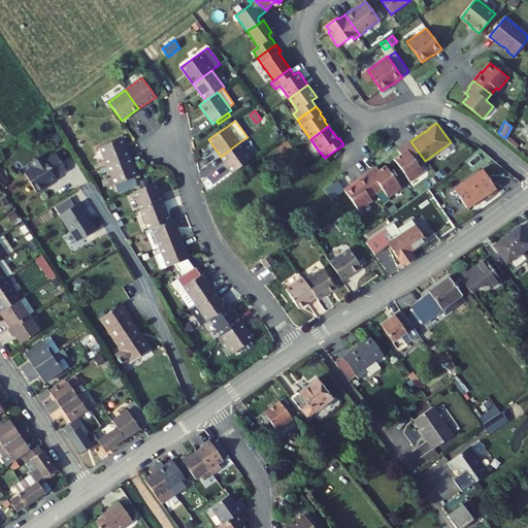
[(129,158),(122,138),(100,146),(107,166),(129,158)]
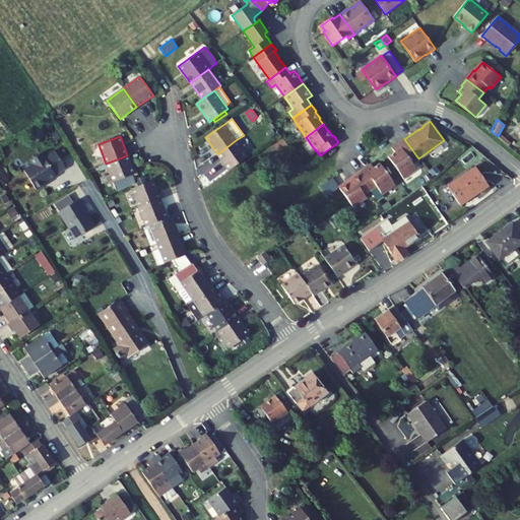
[(404,139),(397,143),(398,144),(392,148),(394,151),(388,156),(403,178),(416,169),(412,164),(418,158),(404,139)]
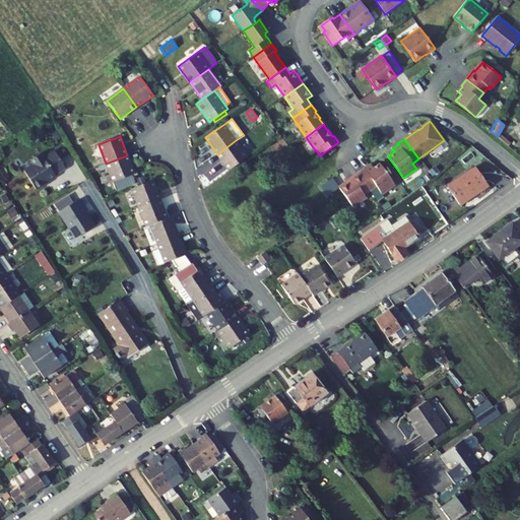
[(236,140),(217,154),(229,171),(248,157),(236,140)]
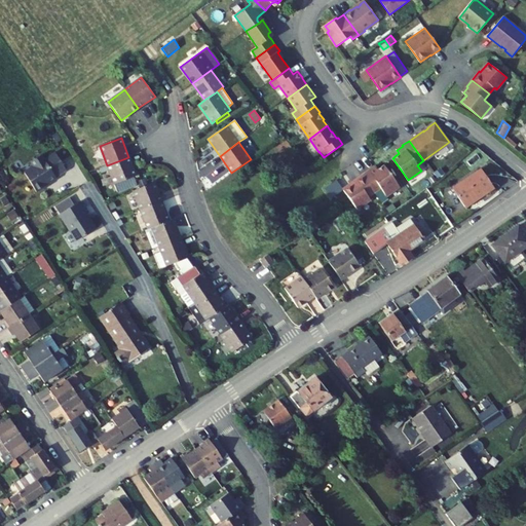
[(25,173),(37,192),(44,187),(43,186),(57,178),(55,177),(67,171),(55,153),(45,159),(42,155),(31,161),(34,166),(25,173)]
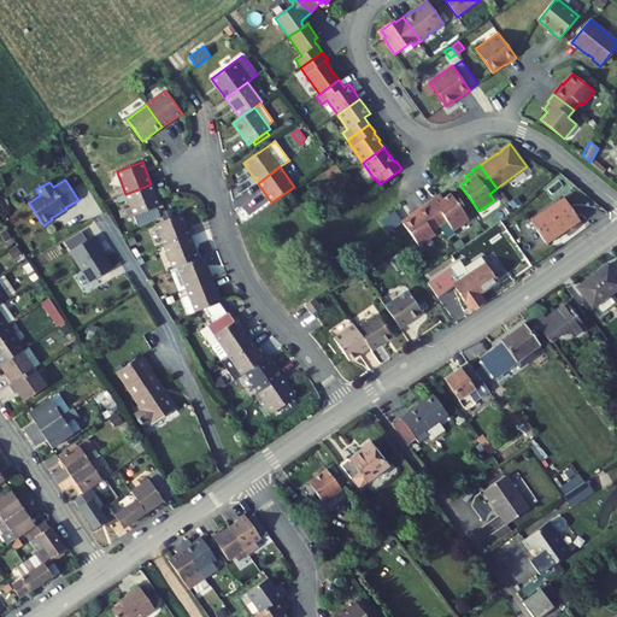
[(157,207),(160,206),(151,184),(125,194),(135,216),(139,225),(160,217),(157,207)]
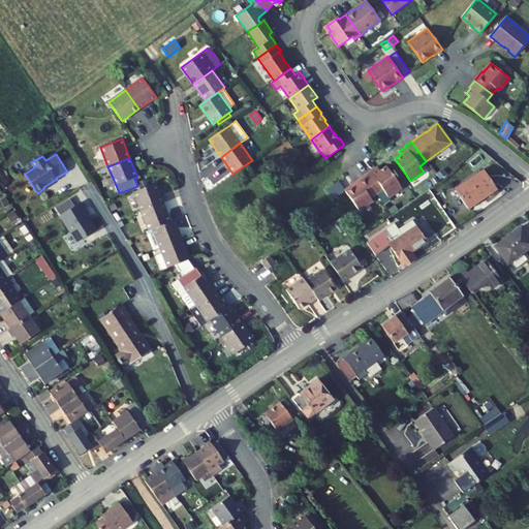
[(382,189),(387,196),(401,187),(386,165),(379,170),(377,167),(371,172),(370,170),(364,176),(376,193),(382,189)]
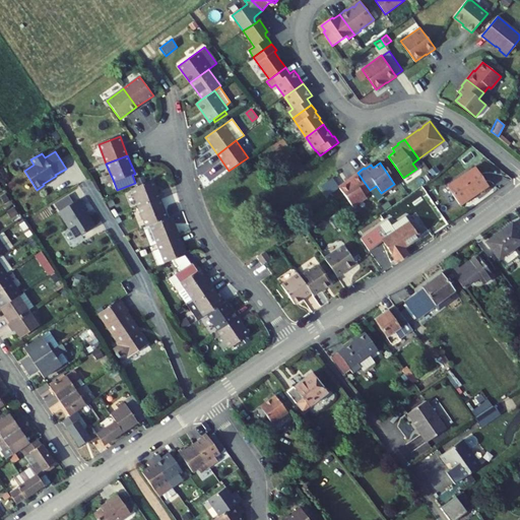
[(89,171),(91,173),(101,169),(107,185),(114,182),(106,164),(89,171)]
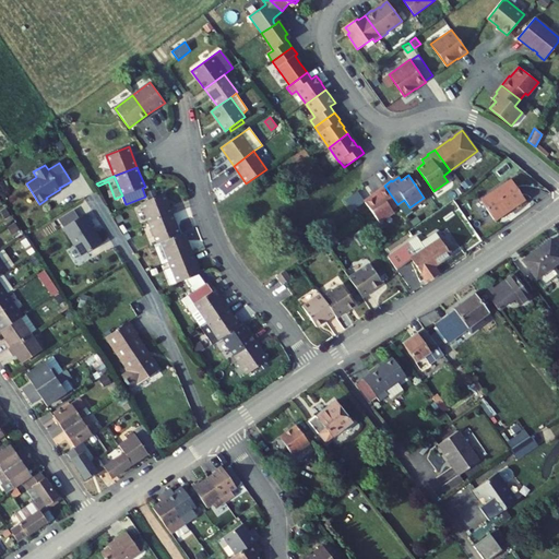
[(462,182),(465,188),(471,183),(467,179),(462,182)]
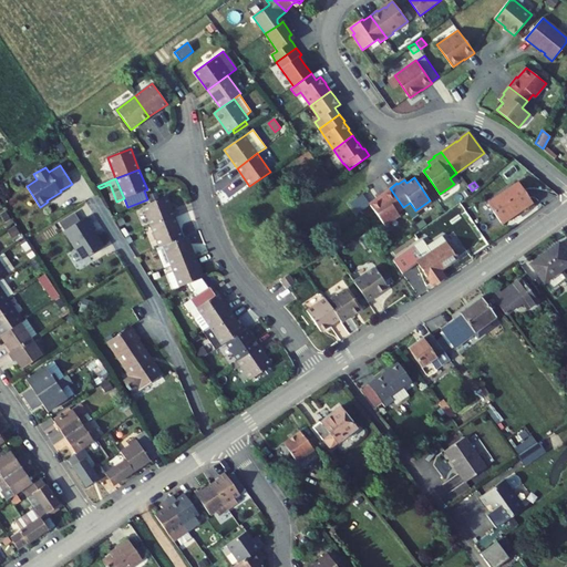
[(502,224),(533,203),(518,183),(488,204),(502,224)]
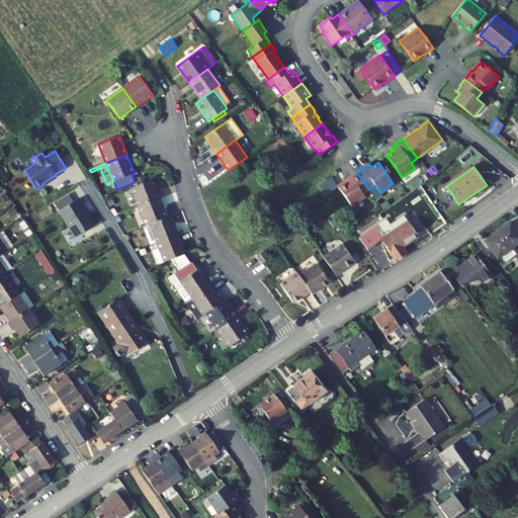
[(338,186),(351,205),(364,196),(362,194),(368,189),(356,172),(347,178),(348,179),(338,186)]
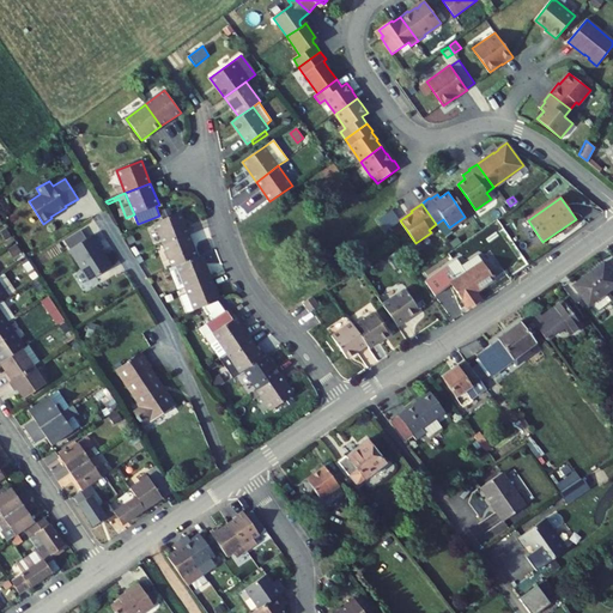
[(164,246),(188,235),(180,213),(155,223),(164,246)]
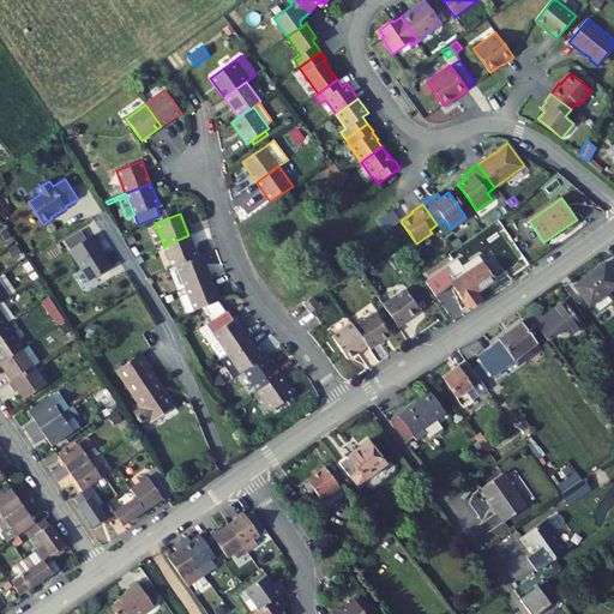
[(122,221),(119,223),(125,234),(130,230),(122,221)]
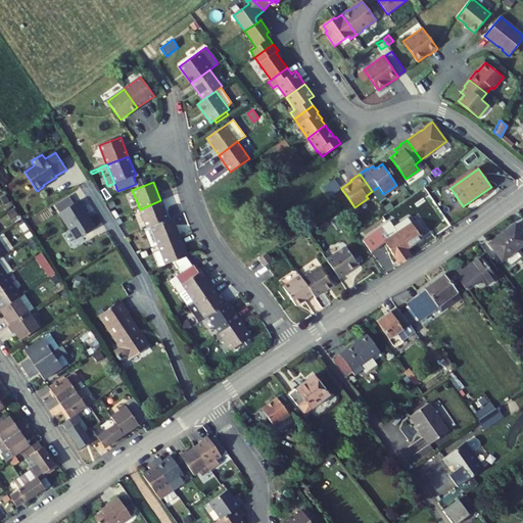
[(0,198),(5,205),(10,202),(6,195),(0,198)]
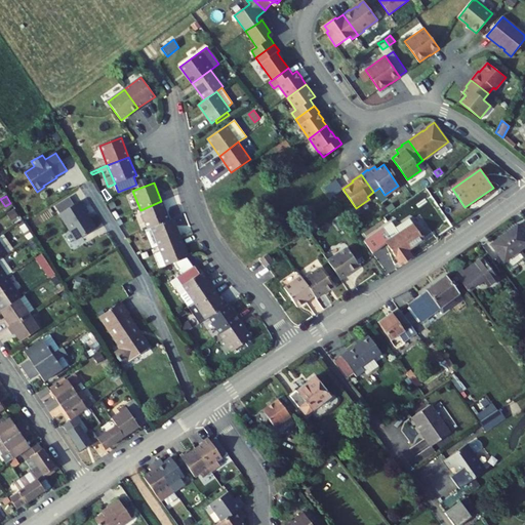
[(70,197),(61,203),(65,210),(74,204),(70,197)]
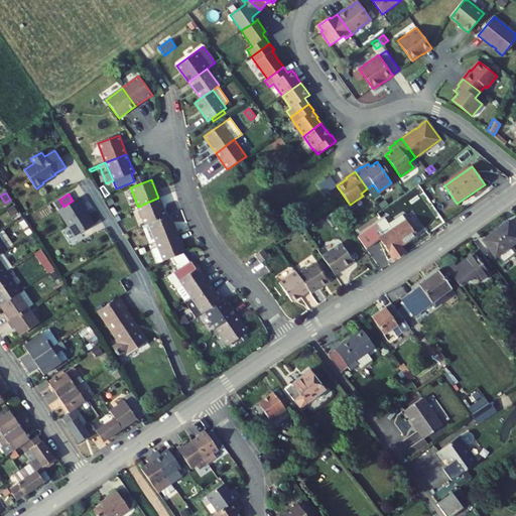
[(54,203),(76,236),(94,225),(85,211),(86,210),(79,198),(73,201),(63,207),(59,200),(54,203)]
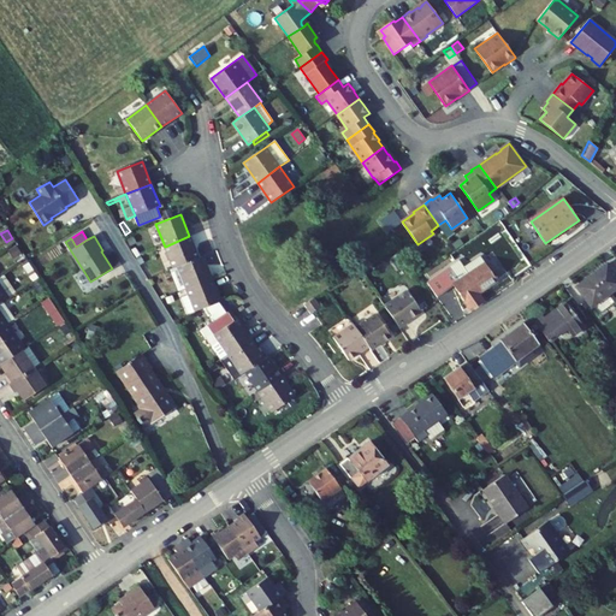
[(165,247),(173,268),(178,267),(199,259),(189,236),(165,247)]
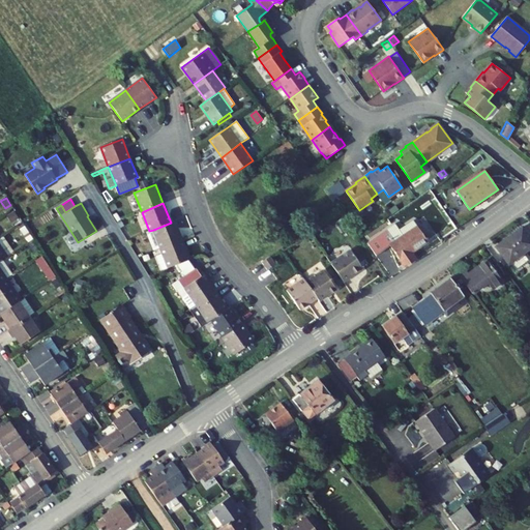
[(119,219),(120,218),(112,204),(110,204),(119,219)]
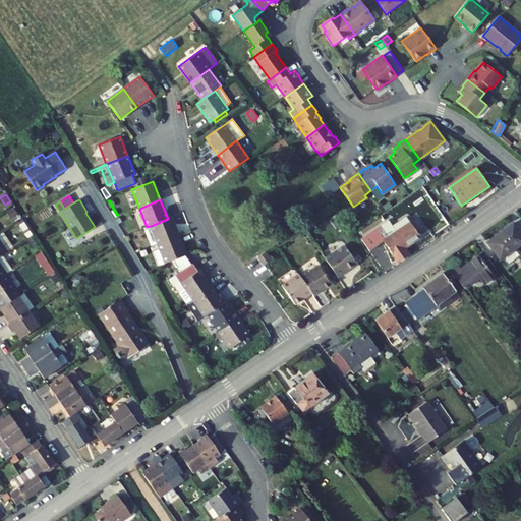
[(7,212),(11,220),(19,215),(14,208),(7,212)]
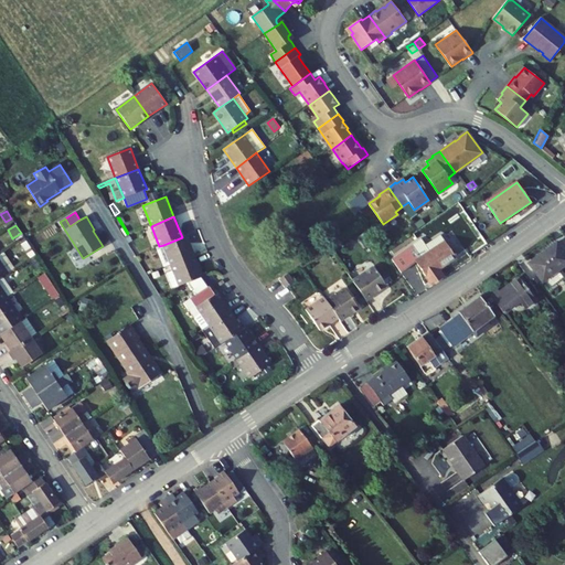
[(194,256),(187,235),(182,237),(163,245),(171,265),(194,256)]
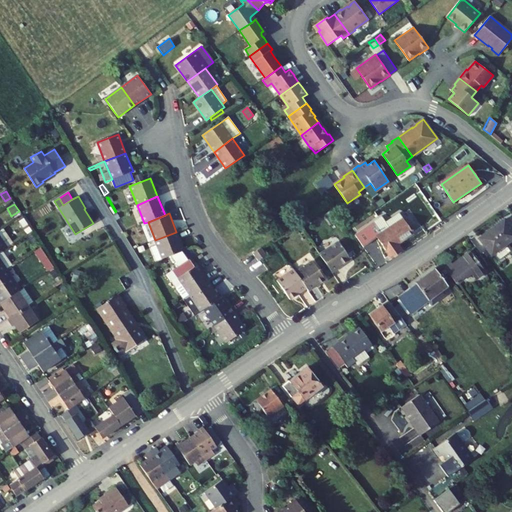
[(404,219),(400,213),(386,222),(390,228),(404,219)]
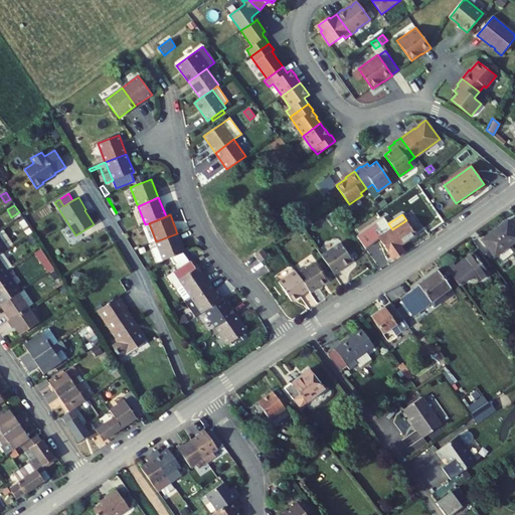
[(22,216),(13,223),(15,224),(24,219),(22,217),(22,216)]
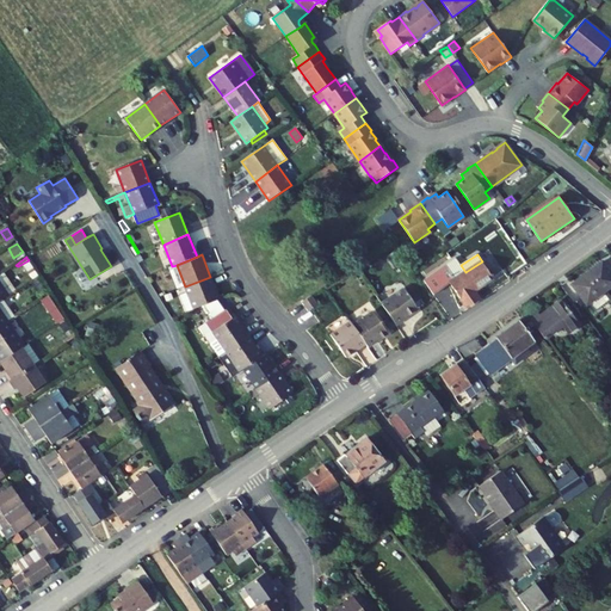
[(450,284),(468,309),(480,300),(474,290),(492,277),(482,261),(466,272),(461,265),(456,258),(424,281),(434,295),(450,284)]
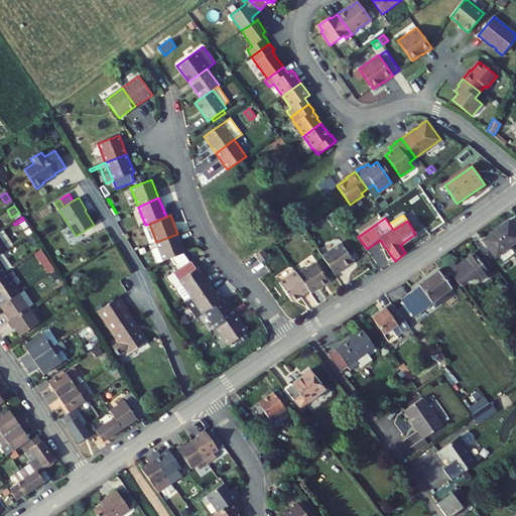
[(515,242),(515,230),(509,221),(483,240),(495,258),(515,242)]
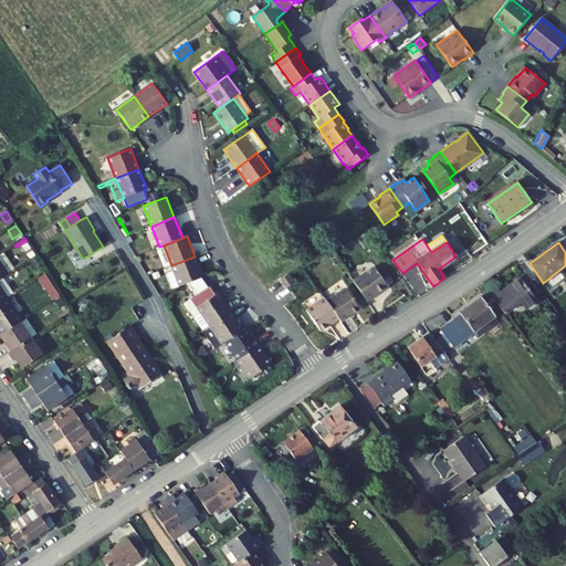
[(171,265),(164,245),(159,247),(156,248),(164,269),(171,265)]
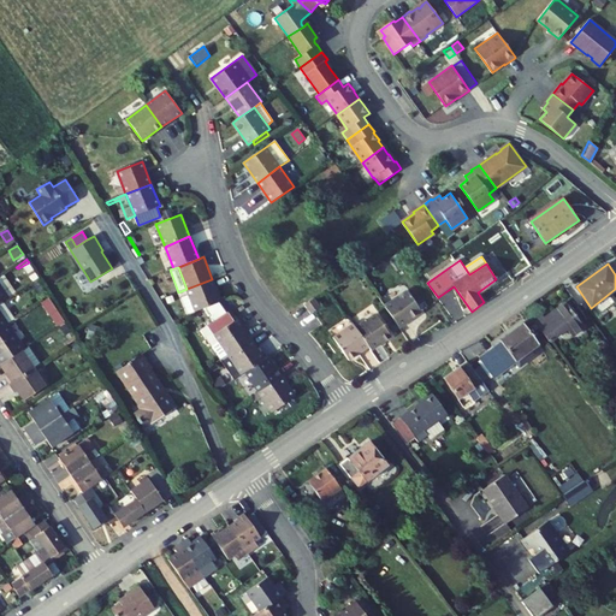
[(0,302),(15,294),(3,276),(0,277),(0,302)]
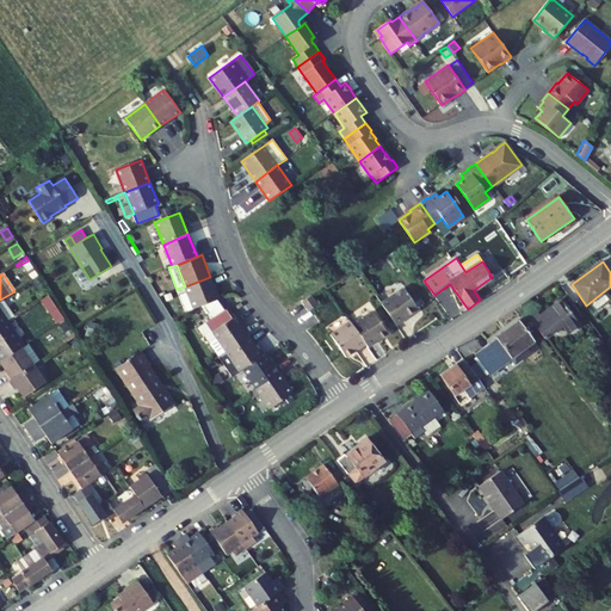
[(226,309),(218,298),(210,277),(185,287),(195,309),(205,304),(214,318),(226,309)]
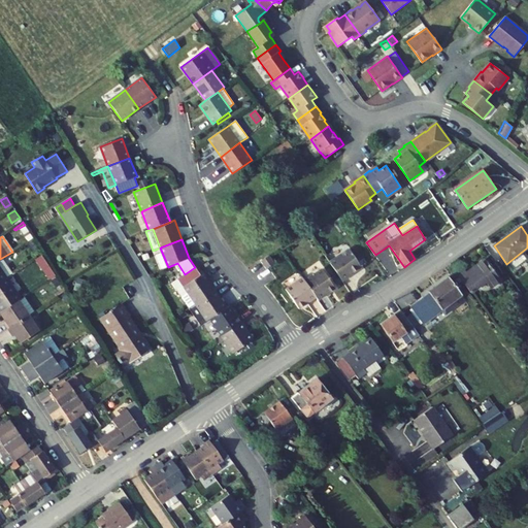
[(37,249),(33,240),(27,244),(31,252),(37,249)]
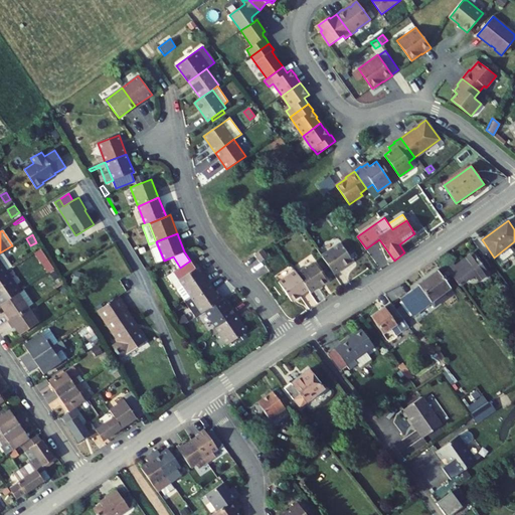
[(344,241),(352,252),(355,250),(348,239),(344,241)]
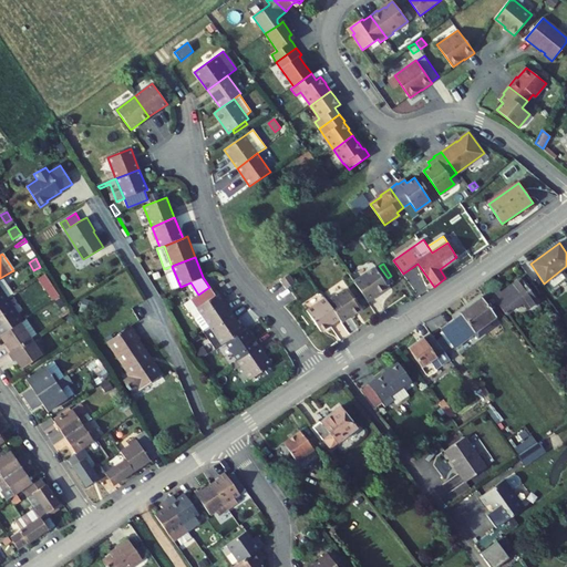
[(375,267),(354,281),(368,301),(389,287),(375,267)]
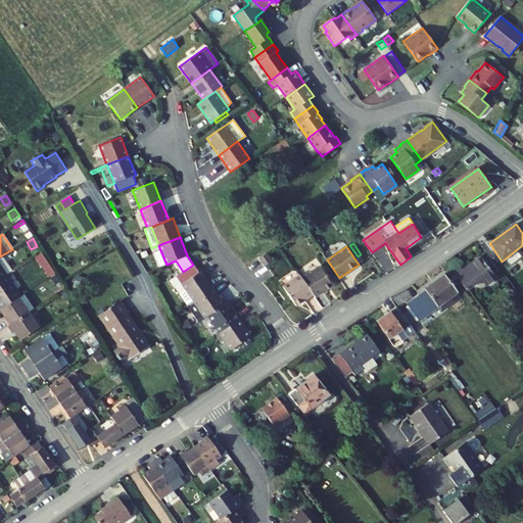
[(42,252),(34,257),(41,269),(48,264),(42,252)]
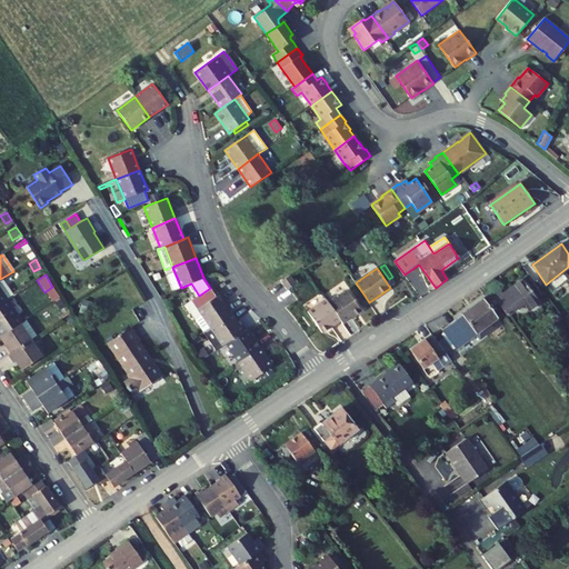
[(289,288),(296,285),(290,276),(281,281),(287,290),(289,288)]
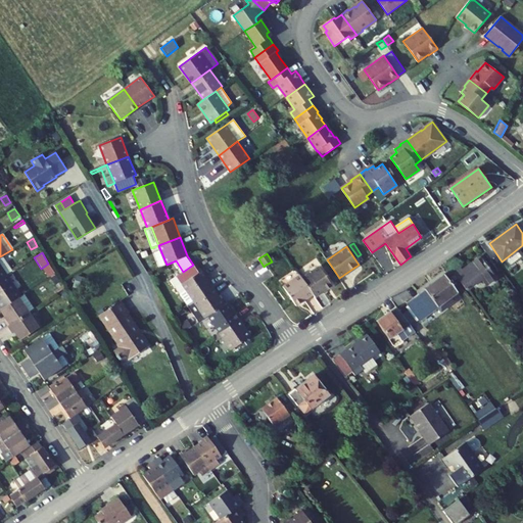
[(0,279),(6,275),(12,271),(2,256),(0,257),(0,279)]
